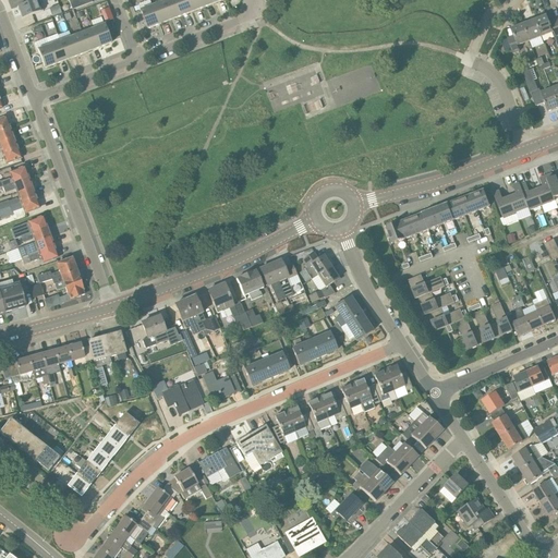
[(35,0),(17,7),(17,8),(22,19),(43,11),(38,0),(35,0)]
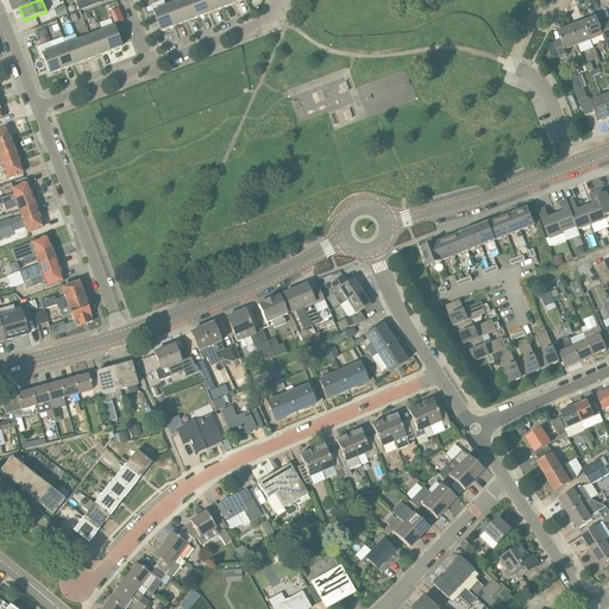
[(76,0),(75,1),(79,11),(101,2),(99,0),(76,0)]
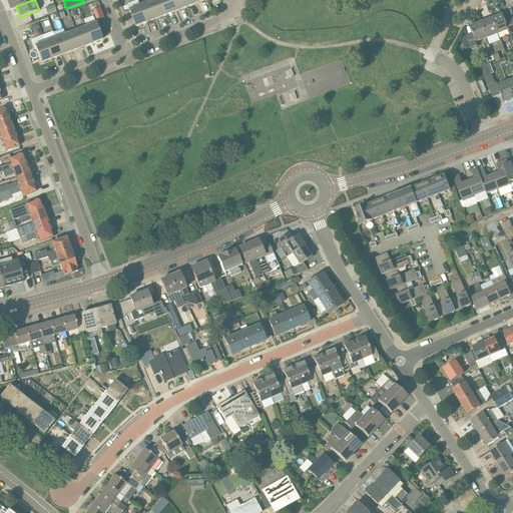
[(155,0),(150,2),(157,19),(167,15),(160,0),(155,0)]
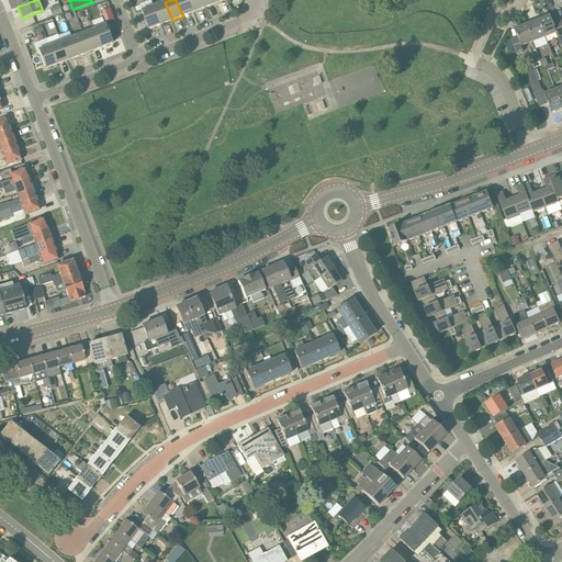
[(176,0),(183,17),(194,12),(189,0),(176,0)]
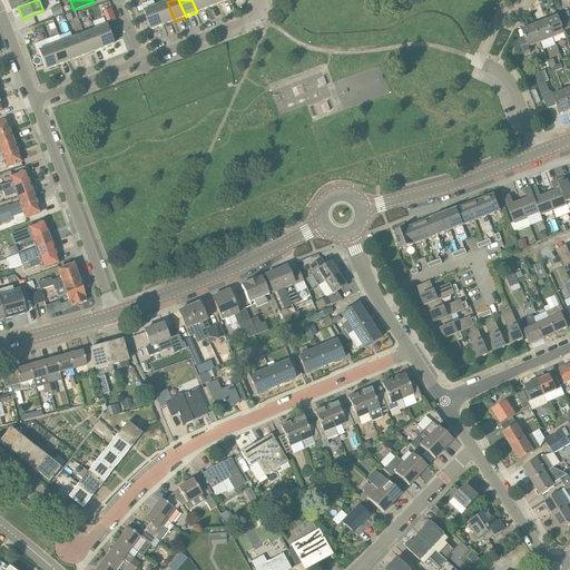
[(192,0),(197,12),(208,8),(205,0),(192,0)]
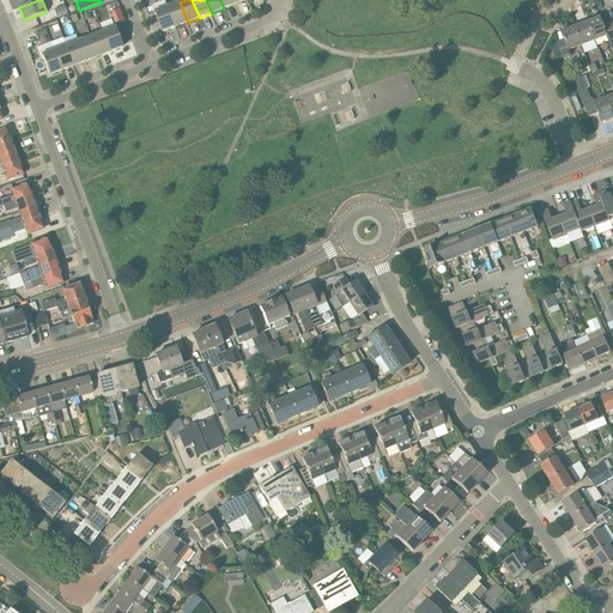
[(175,28),(188,23),(180,2),(168,7),(175,28)]
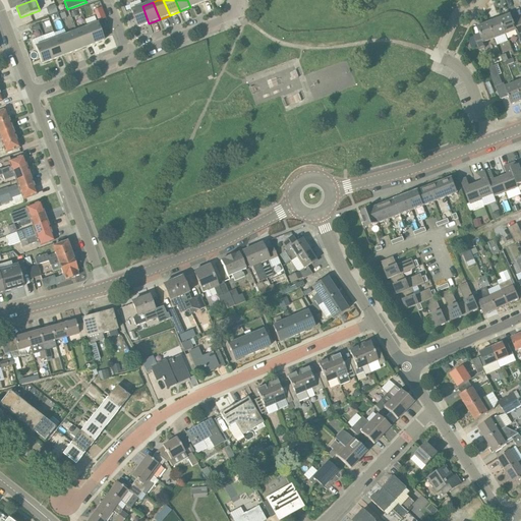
[(142,6),(132,10),(138,27),(149,23),(142,6)]
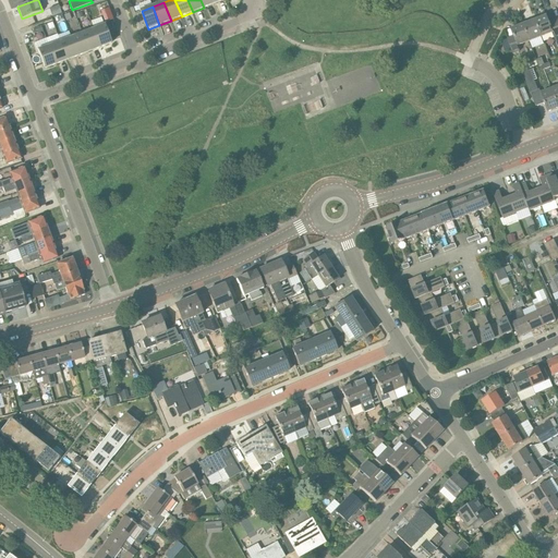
[(557,36),(557,27),(556,21),(549,23),(546,16),(534,21),(541,37),(553,33),(555,38),(557,36)]
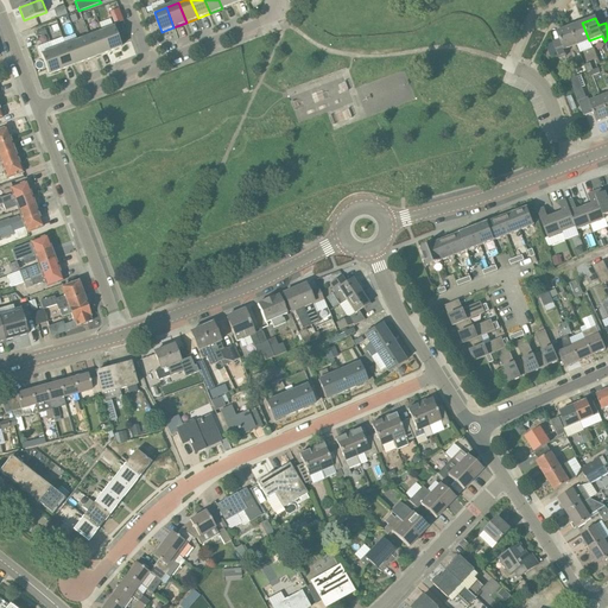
[(577,45),(589,40),(582,23),(570,27),(577,45)]
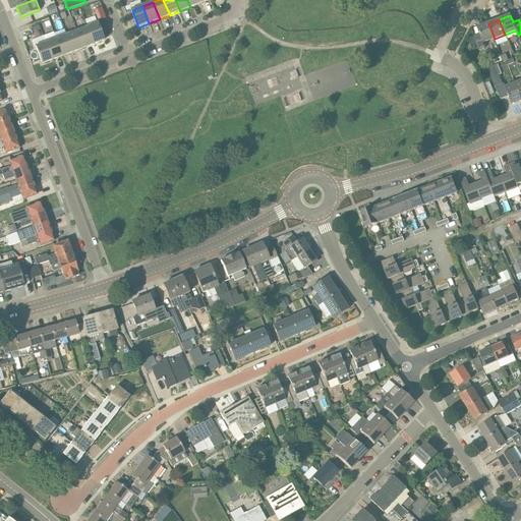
[(88,26),(87,27),(94,45),(104,41),(98,23),(97,23),(88,26)]
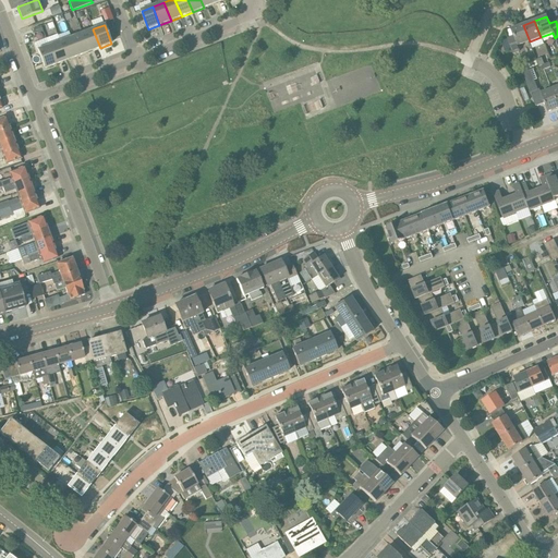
[(518,46),(530,41),(523,25),(511,29),(513,37),(507,39),(513,53),(520,51),(518,46)]
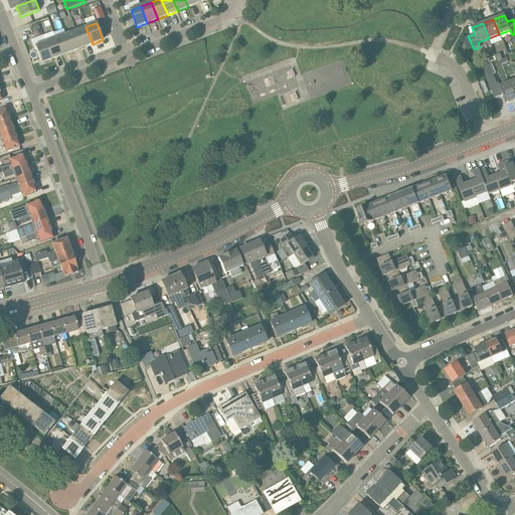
[(86,27),(75,31),(82,48),(91,44),(93,44),(86,27)]
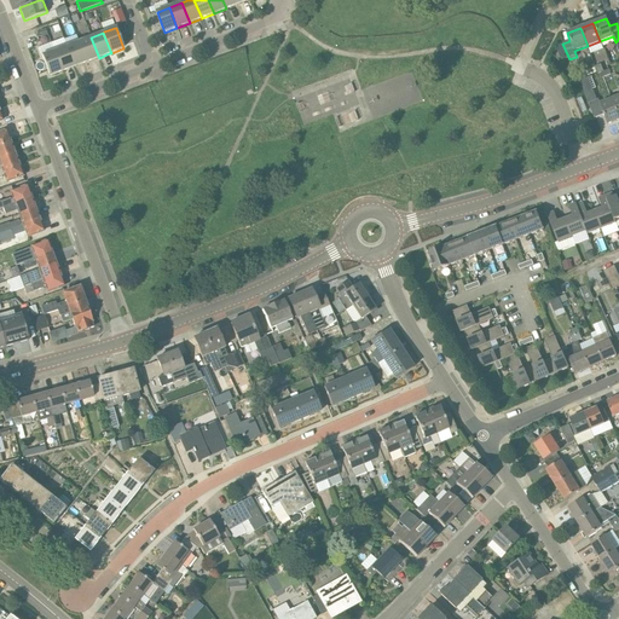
[(91,38),(79,41),(86,62),(97,58),(99,58),(91,38)]
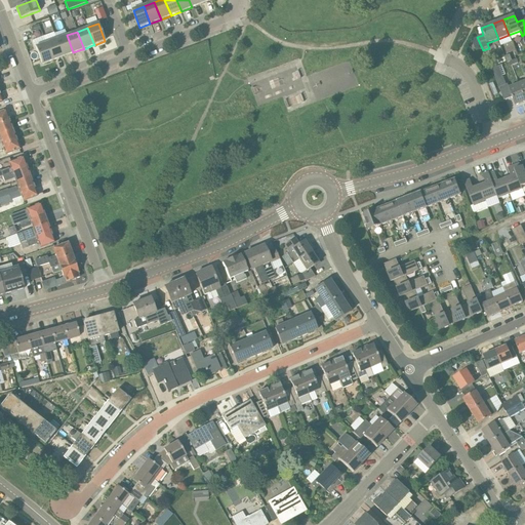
[(67,35),(56,39),(63,56),(72,53),(73,52),(67,35)]
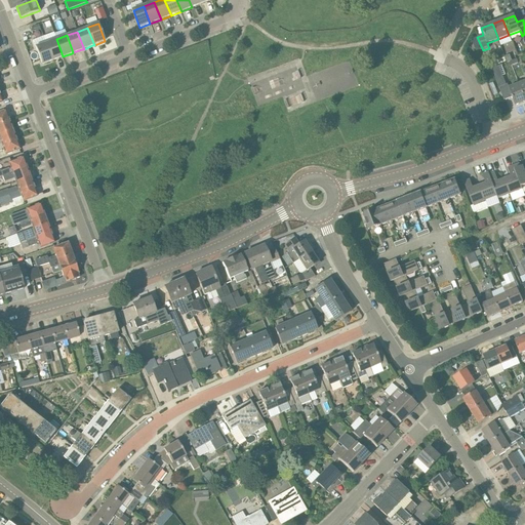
[(43,37),(33,41),(35,47),(42,65),(51,62),(52,61),(45,43),(43,37)]
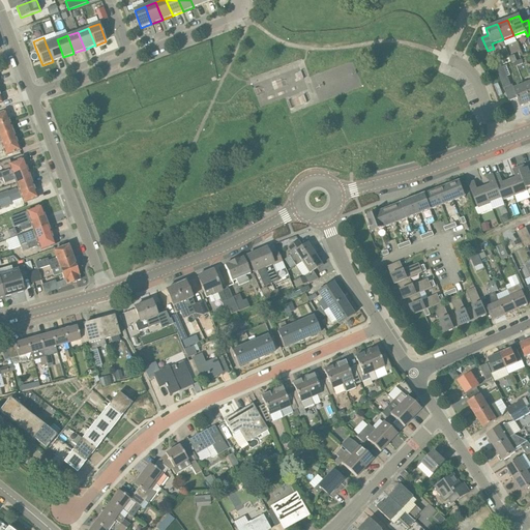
[(57,39),(46,43),(53,61),(62,58),(63,57),(57,39)]
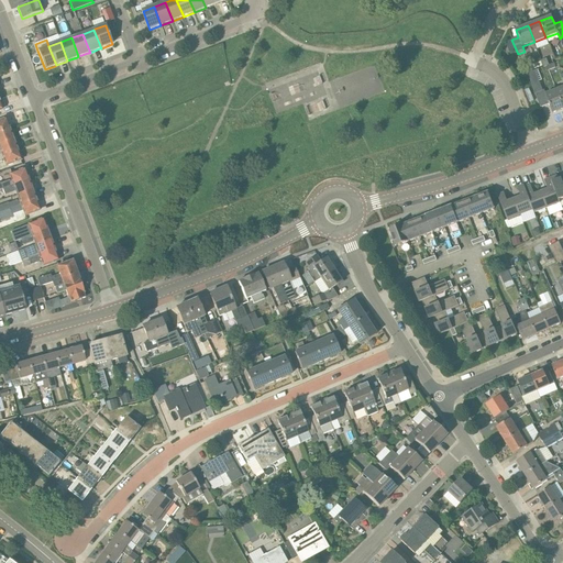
[(538,81),(541,80),(538,70),(534,72),(528,74),(540,107),(549,103),(552,113),(562,110),(555,90),(545,95),(543,91),(542,91),(538,81)]
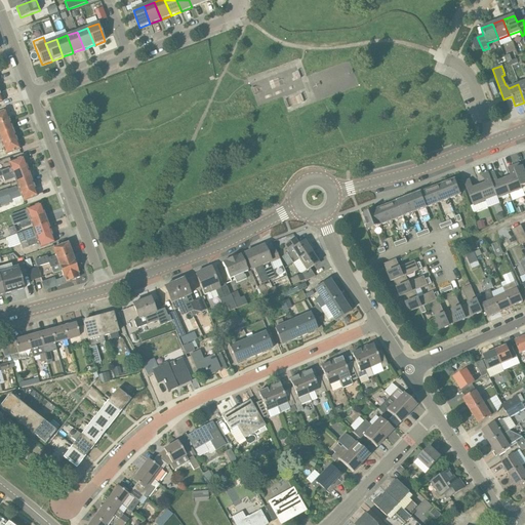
[(281,73),(286,82),(287,81),(289,87),(295,84),(303,102),(306,99),(301,91),(308,88),(299,71),(294,73),(291,68),(281,73)]
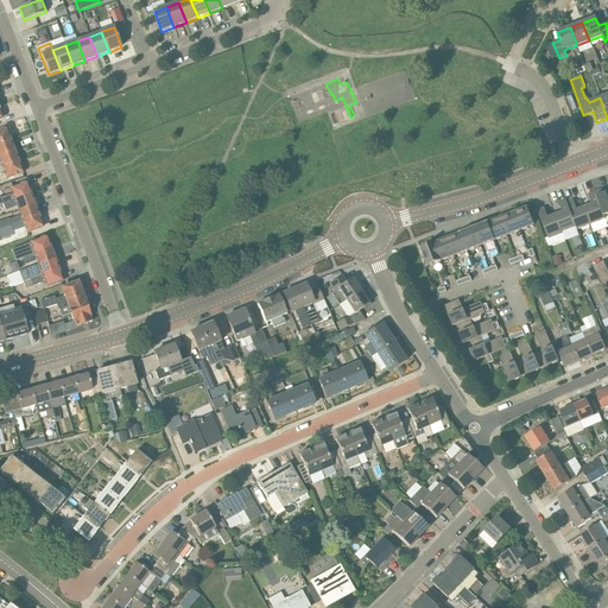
[(0,144),(10,140),(6,130),(0,131),(0,144)]
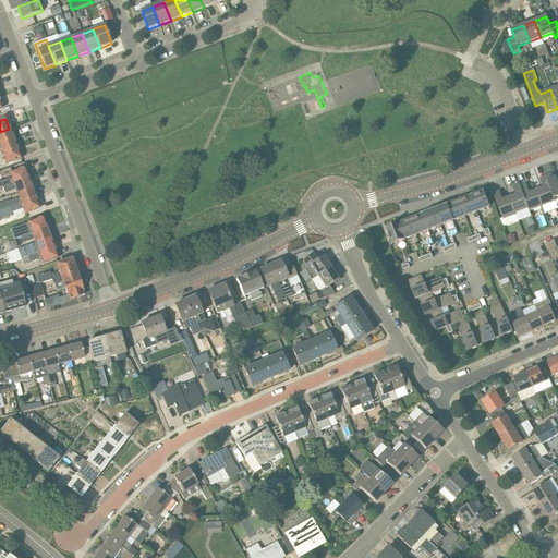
[(0,143),(13,138),(9,129),(0,132),(0,143)]
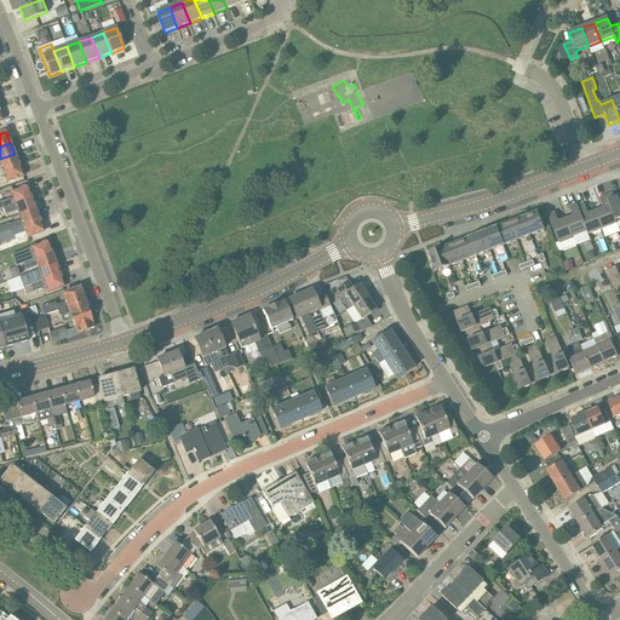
[(0,171),(18,165),(15,154),(0,159),(0,171)]
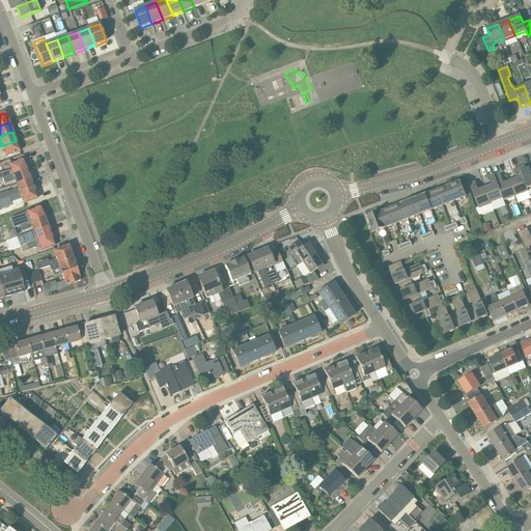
[(0,152),(3,151),(5,157),(20,151),(16,141),(0,146),(0,152)]
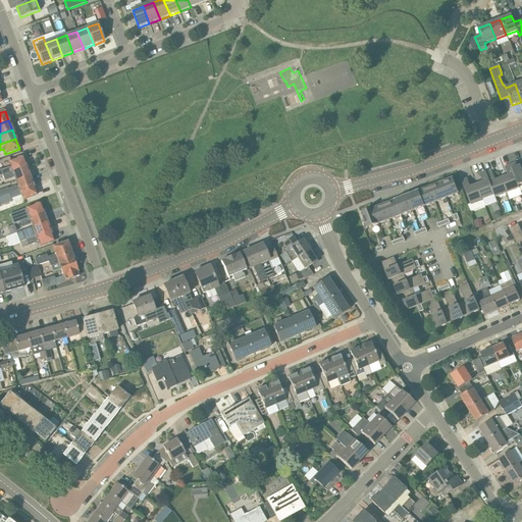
[(0,176),(2,175),(27,167),(22,157),(9,163),(11,168),(8,167),(0,170),(0,176)]
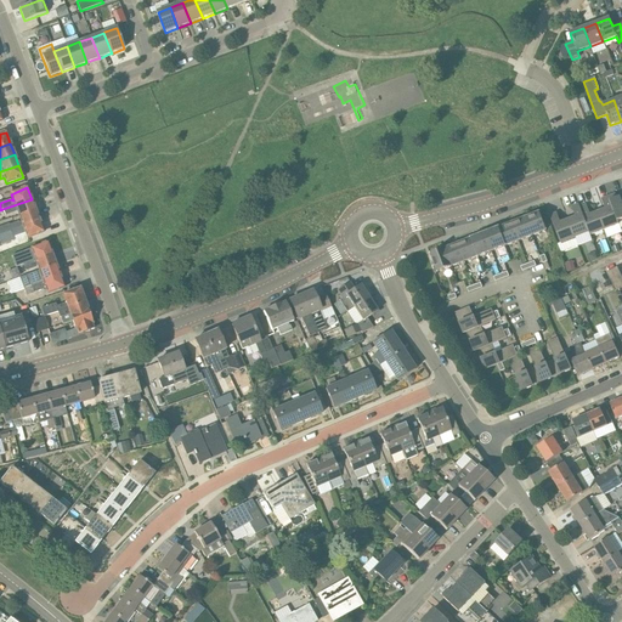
[(617,222),(621,221),(621,220),(621,203),(620,197),(617,198),(615,194),(609,197),(617,222)]
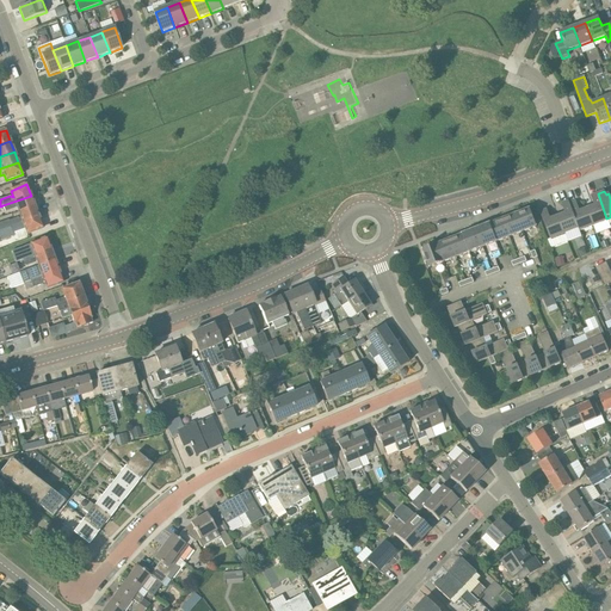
[(593,226),(608,221),(606,218),(598,193),(591,196),(594,207),(587,209),(593,226)]
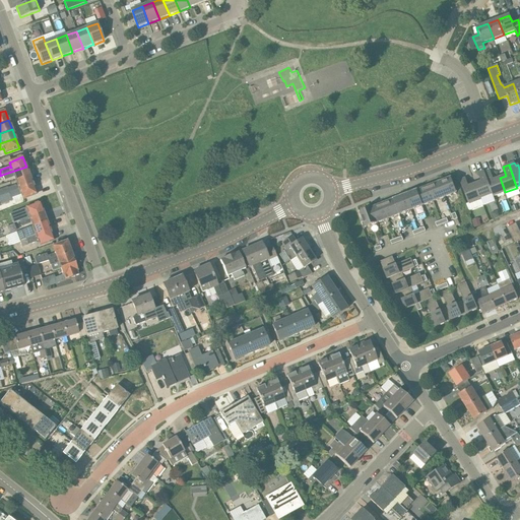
[(16,181),(29,176),(26,167),(2,175),(4,180),(14,176),(16,181)]
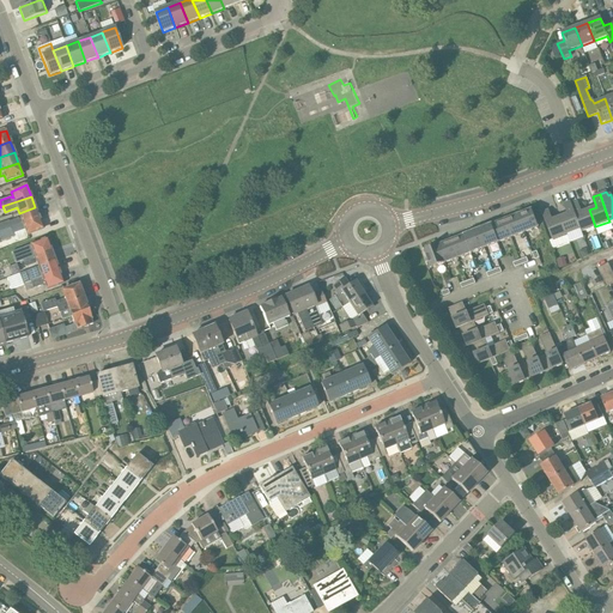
[(559,217),(566,235),(581,230),(571,205),(570,201),(563,205),(568,214),(559,217)]
